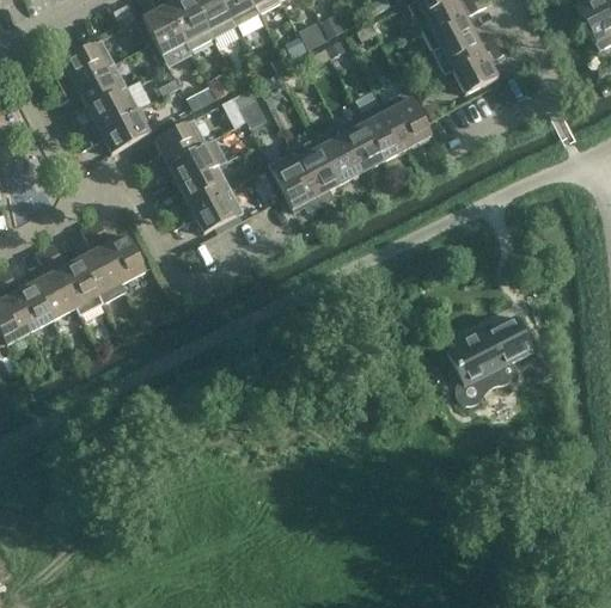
[(187,44),(164,0),(152,0),(158,12),(144,19),(164,56),(187,44)]
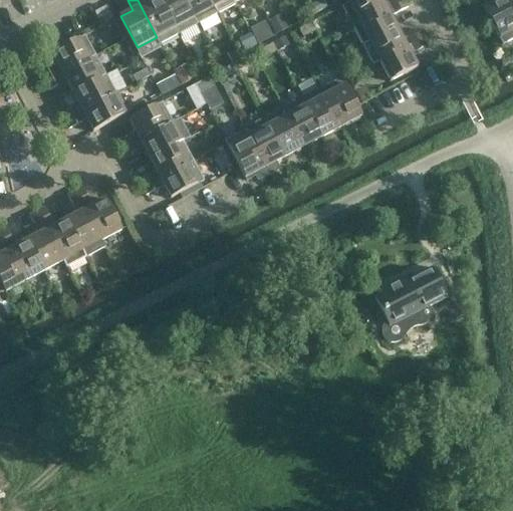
[(159,41),(179,31),(162,0),(151,0),(149,1),(148,0),(138,0),(157,37),(159,41)]
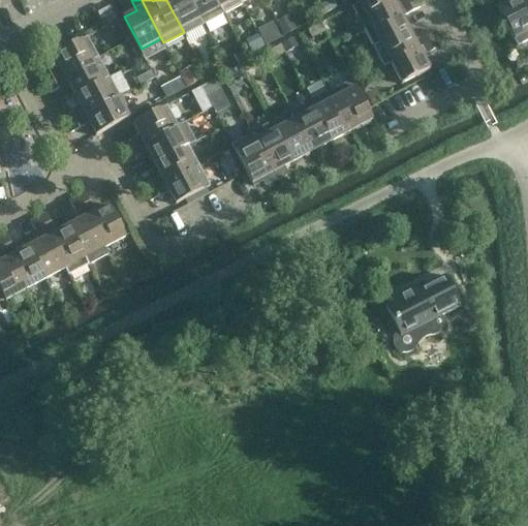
[(166,0),(184,32),(204,22),(192,0),(166,0)]
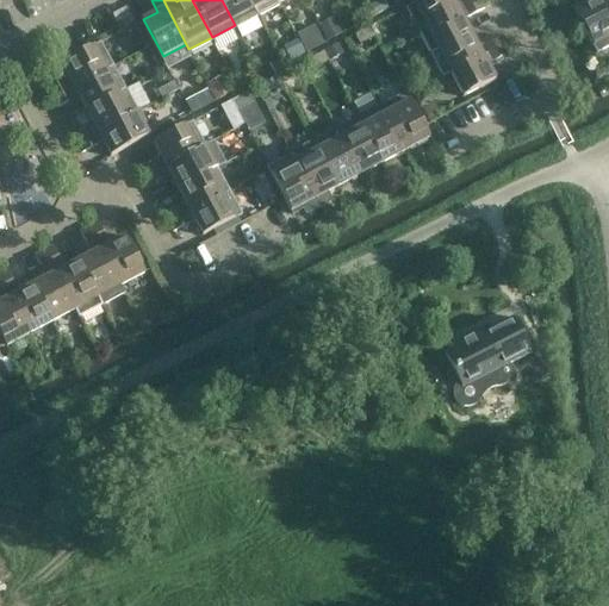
[(258,13),(252,0),(222,0),(235,25),(258,13)]
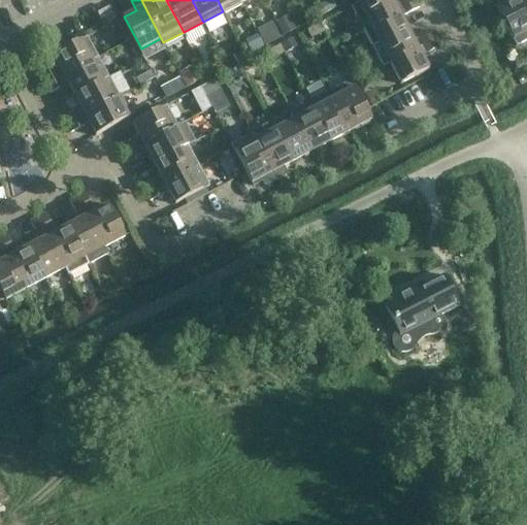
[(218,0),(223,11),(242,1),(241,0),(218,0)]
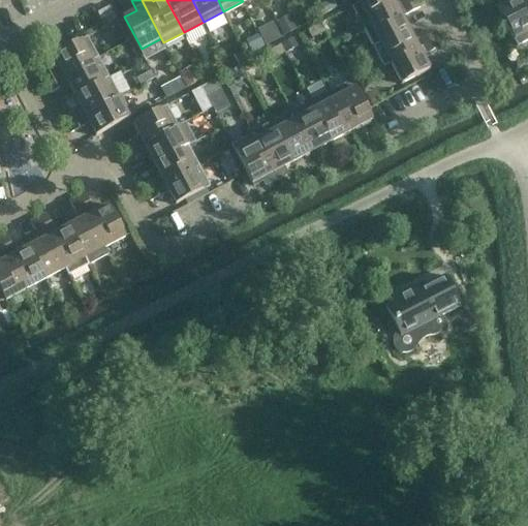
[(325,0),(321,2),(325,11),(338,5),(335,0),(325,0)]
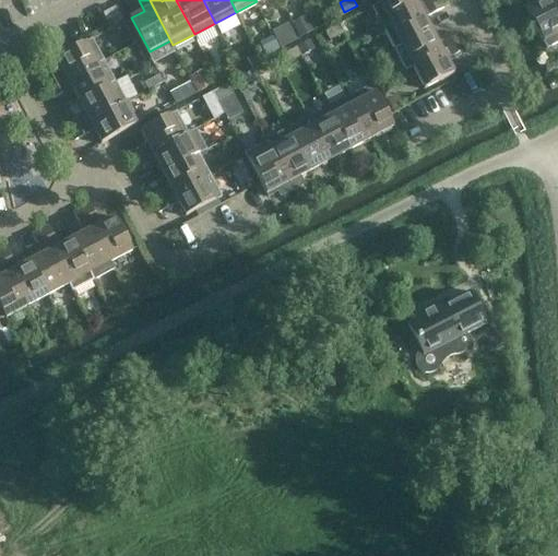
[(383,0),(374,6),(384,26),(437,0),(383,0)]
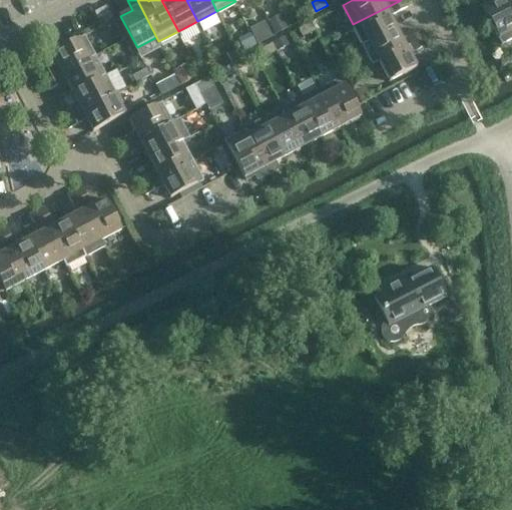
[(353,24),(364,44),(370,40),(397,26),(391,14),(409,5),(406,0),(401,0),(353,24)]
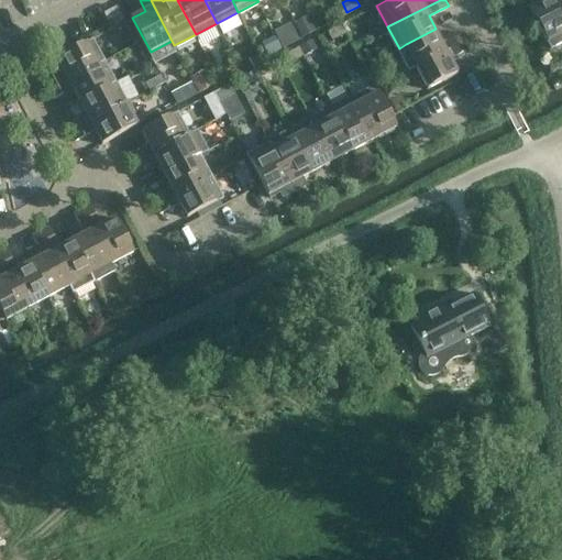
[(553,47),(561,43),(561,9),(557,0),(542,0),(531,7),(553,47)]
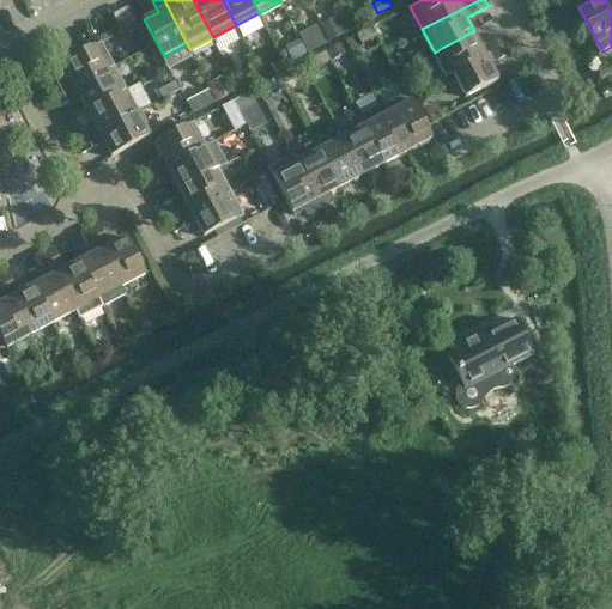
[(128,6),(114,13),(122,29),(137,22),(128,6)]
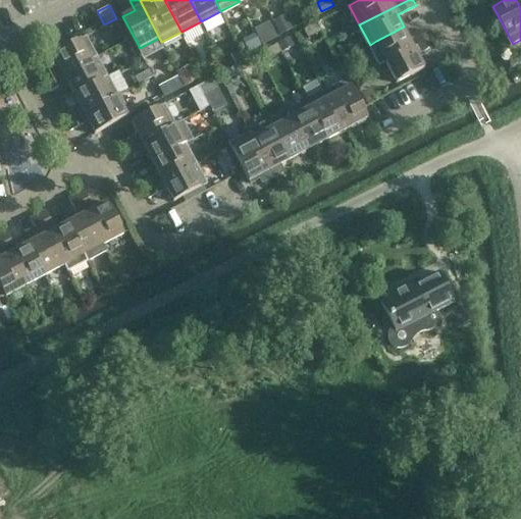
[(285,12),(273,19),(280,33),(293,27),(285,12)]
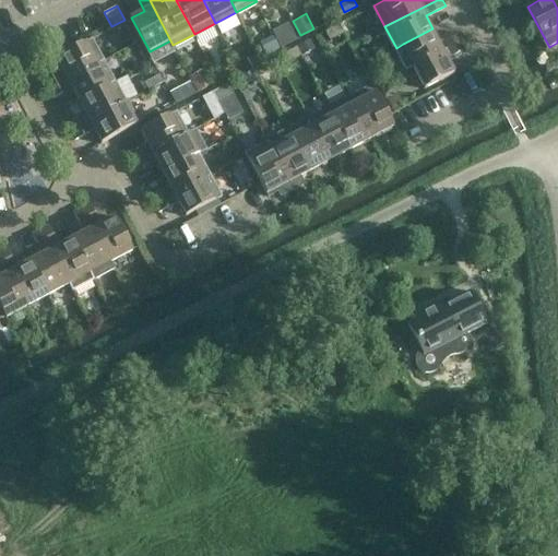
[(289,21),(273,28),(282,46),(298,37),(289,21)]
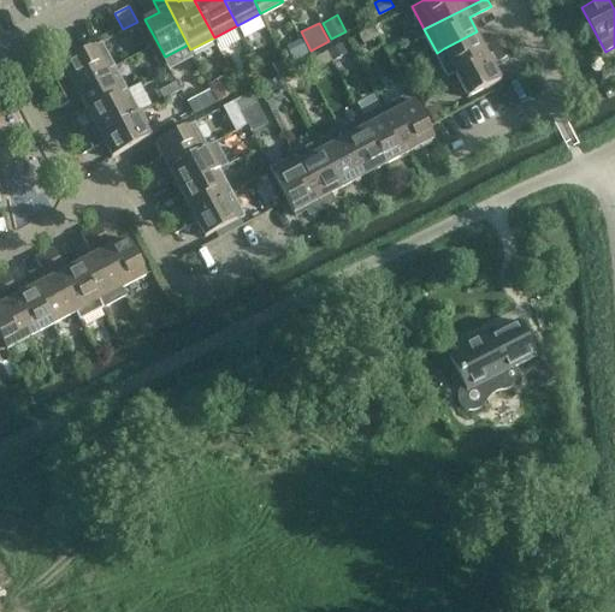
[(376,25),(360,34),(366,43),(380,35),(376,25)]
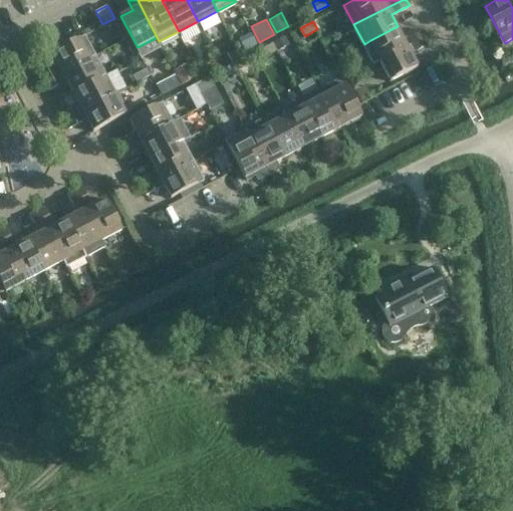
[(370,40),(364,44),(374,63),(380,60),(426,36),(422,28),(404,37),(398,26),(370,40)]
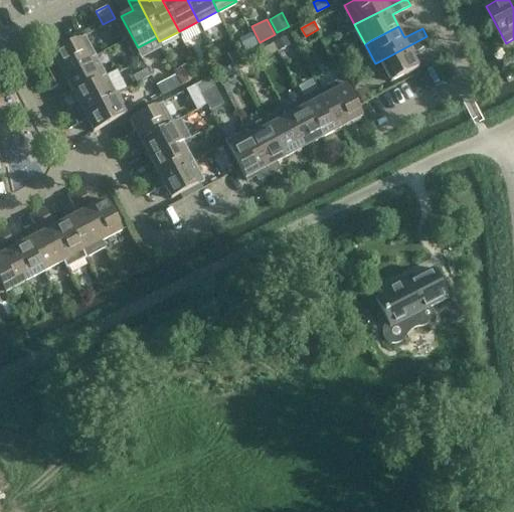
[(251,30),(239,37),(246,48),(259,42),(251,30)]
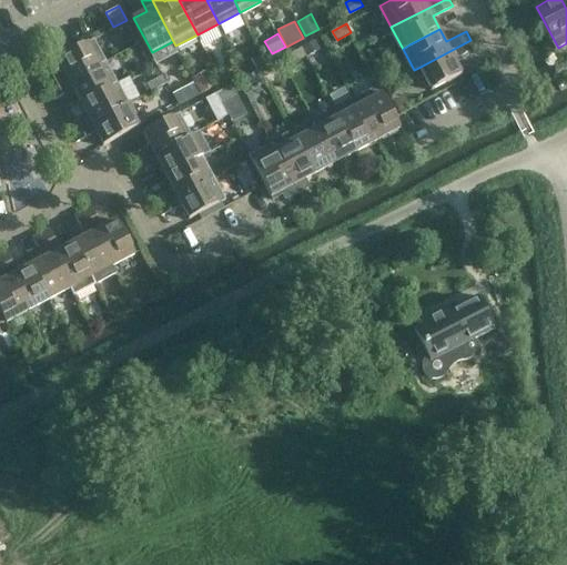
[(50,90),(107,59),(95,38),(88,42),(58,58),(66,71),(46,81),(50,90)]
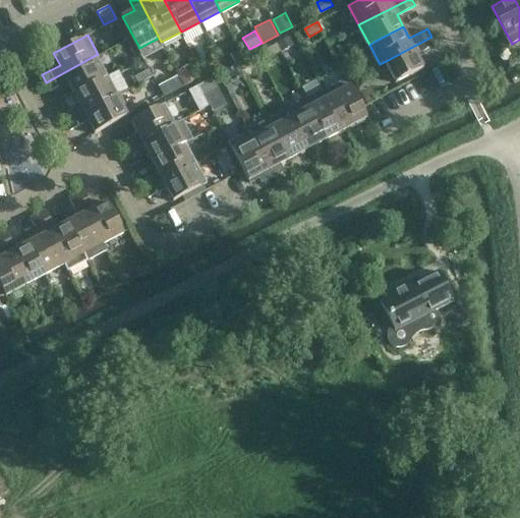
[(289,35),(277,42),(281,50),(293,43),(289,35)]
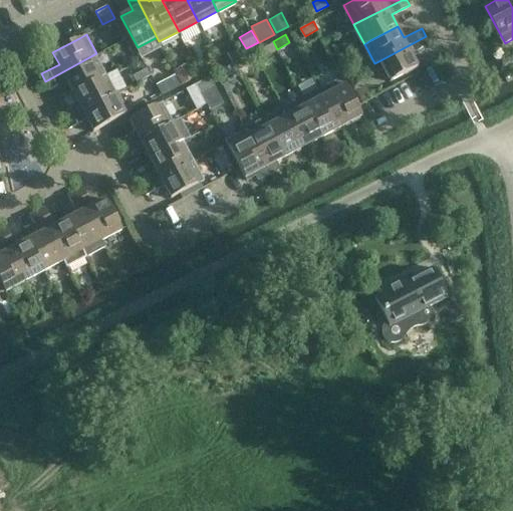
[(426,36),(380,60),(392,80),(419,65),(412,52),(429,44),(426,36)]
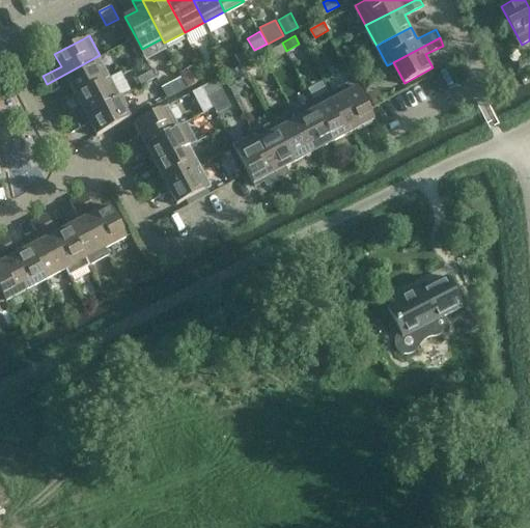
[(282,44),(270,51),(274,59),(286,52),(282,44)]
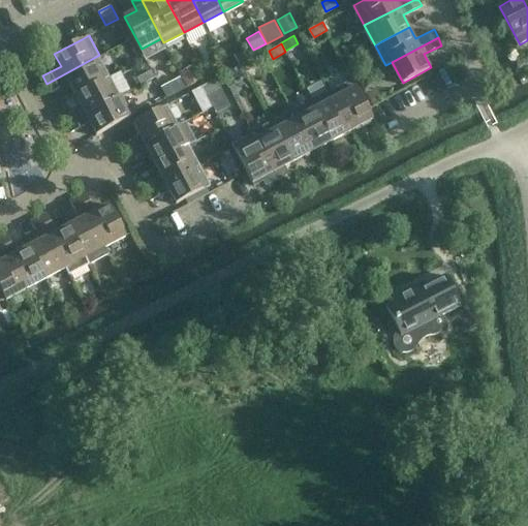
[(243,48),(234,53),(239,64),(248,60),(243,48)]
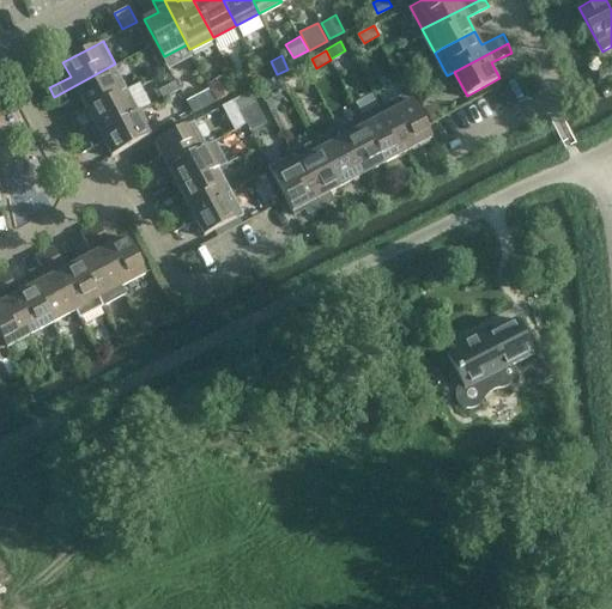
[(80,95),(88,108),(120,91),(127,87),(115,64),(54,97),(59,105),(80,95)]
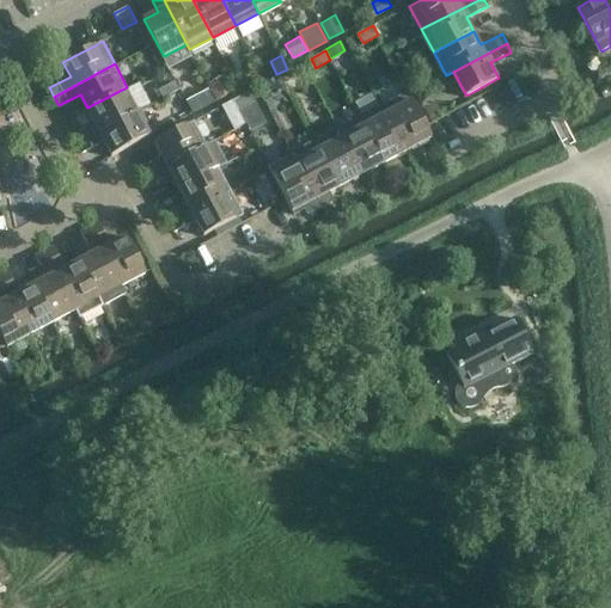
[(281,74),(286,84),(301,77),(295,67),(281,74)]
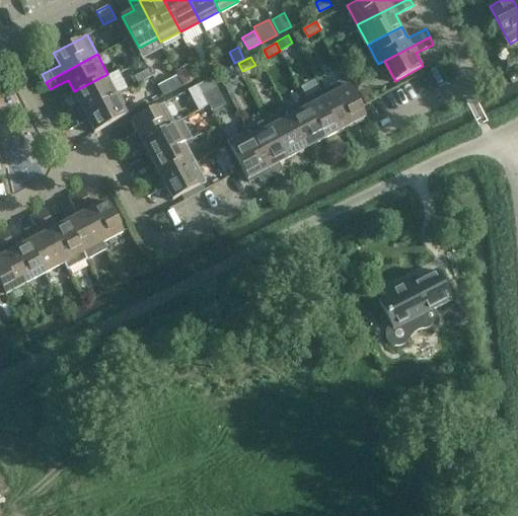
[(192,61),(175,70),(185,84),(199,76),(192,61)]
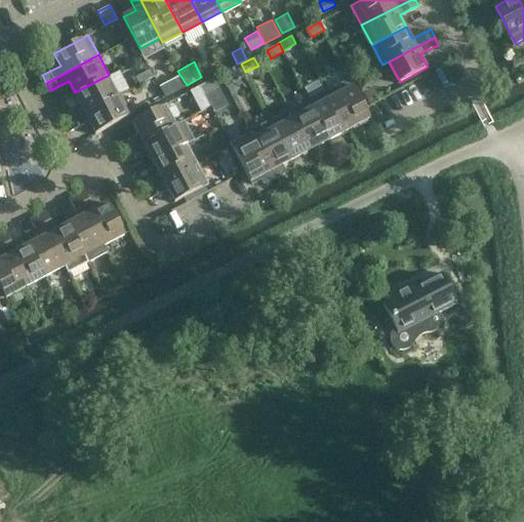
[(233,79),(245,72),(241,64),(229,71),(233,79)]
